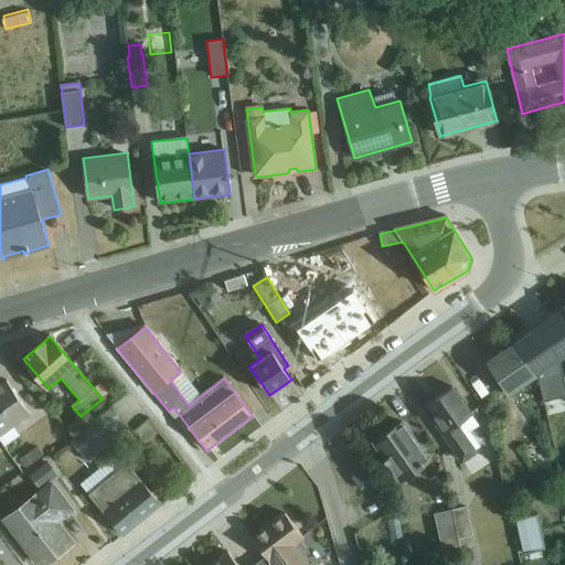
[(329,338),(313,349),(330,371),(345,360),(329,338)]
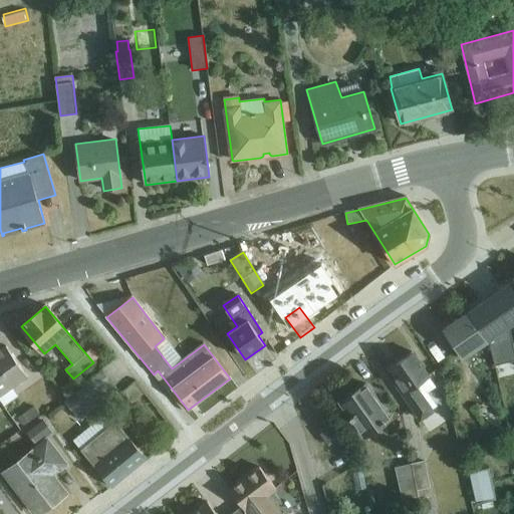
[(464,359),(489,341),(468,311),(443,329),(464,359)]
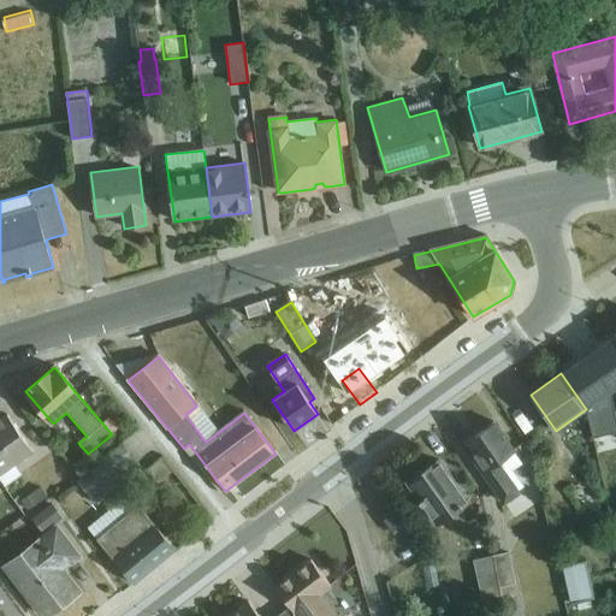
[(0,477),(34,452),(7,415),(0,420),(0,477)]
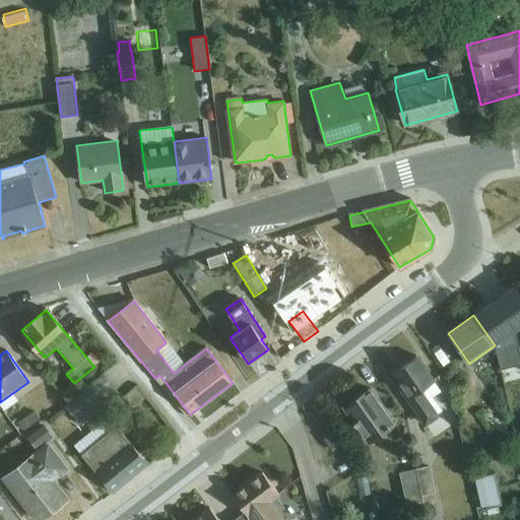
[(397,388),(426,427),(440,416),(438,414),(442,411),(434,398),(441,392),(416,356),(393,373),(401,384),(397,388)]
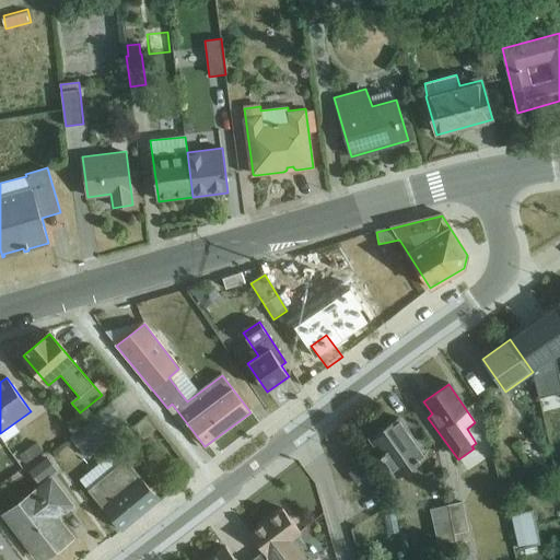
[(70,440),(88,459),(127,424),(109,405),(70,440)]
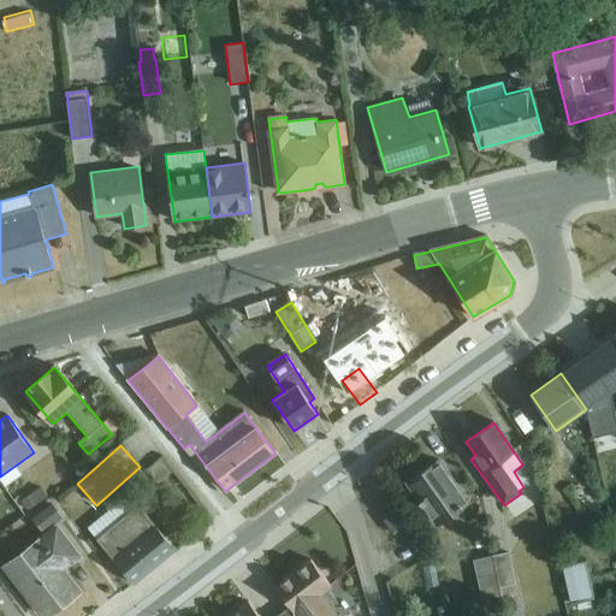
[(173,472),(161,458),(147,469),(158,484),(173,472)]
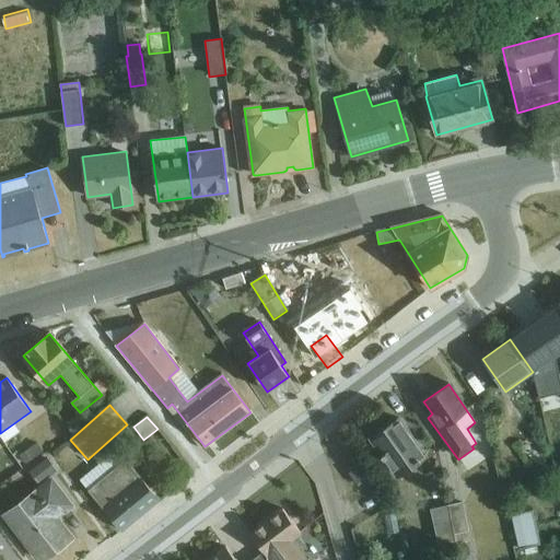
[(400,474),(426,456),(398,419),(373,436),(400,474)]
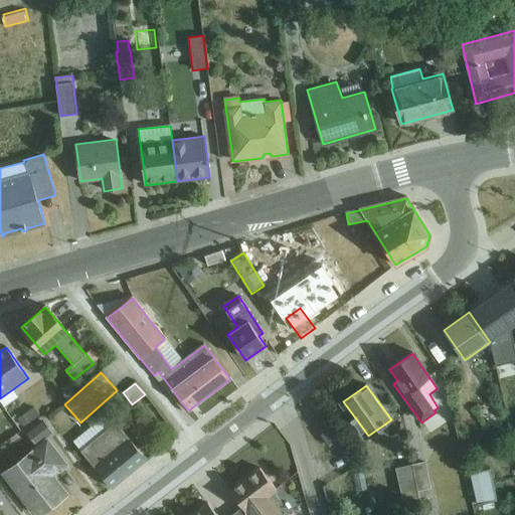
[(34,407),(17,419),(22,426),(40,415),(34,407)]
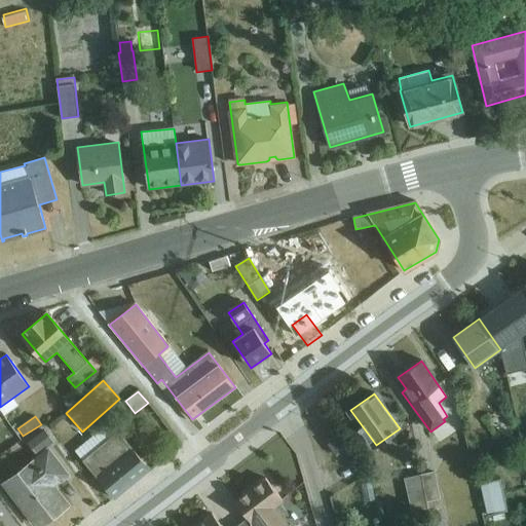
[(115,499),(150,471),(111,421),(75,451),(115,499)]
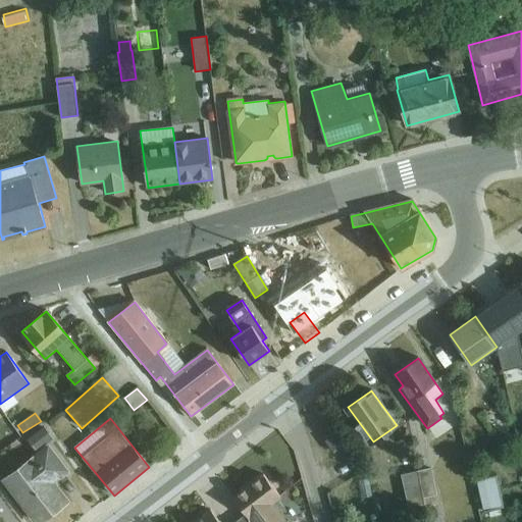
[(44,427),(28,439),(37,452),(53,438),(44,427)]
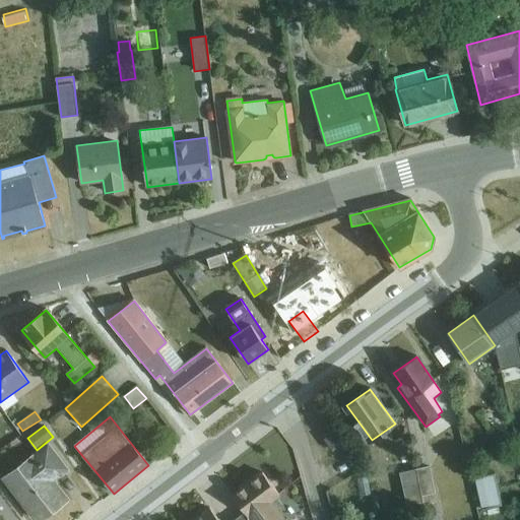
[(336,431),(325,439),(333,450),(344,442),(336,431)]
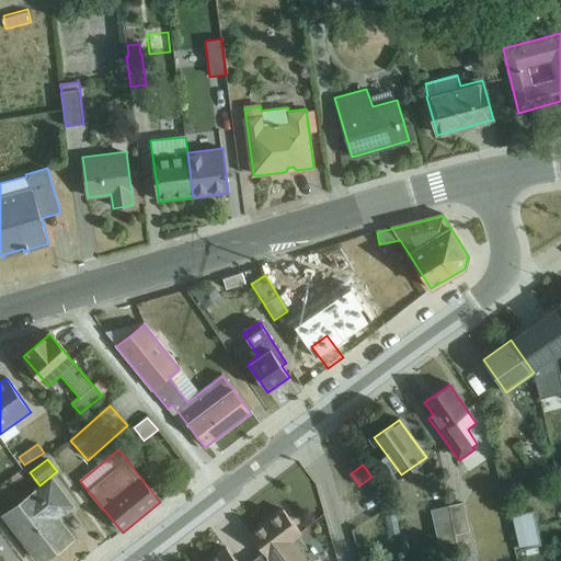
[(76,507),(53,477),(4,514),(39,560),(42,560),(70,539),(57,522),(76,507)]
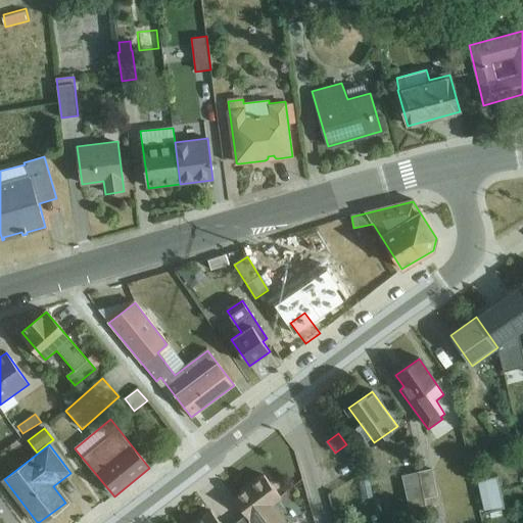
[(429,522),(443,522),(440,507),(439,507),(437,496),(438,495),(432,469),(419,472),(426,506),(429,522)]
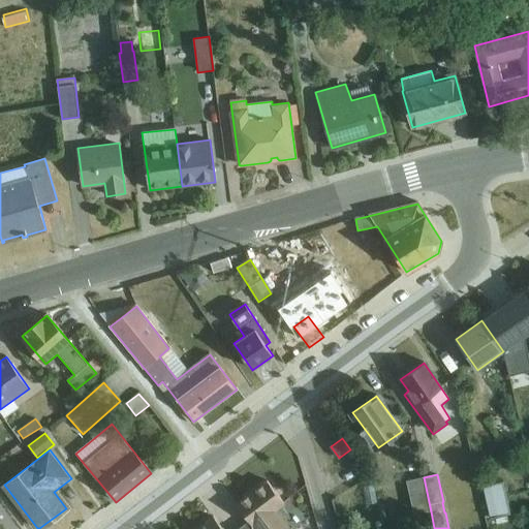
[(413,515),(431,511),(424,477),(406,481),(413,515)]
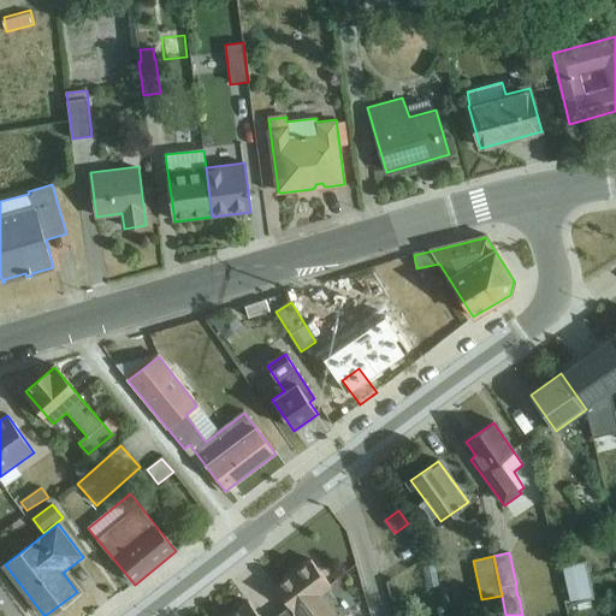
[(279,615),(337,615),(320,594),(331,586),(311,560),(283,581),(286,586),(278,592),(290,608),(279,615)]
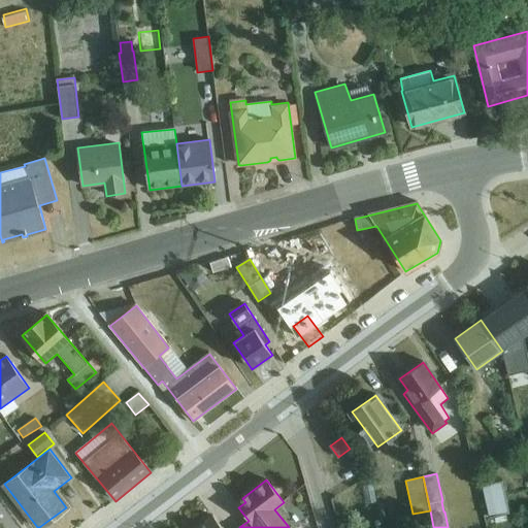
[(480,484),(488,518),(506,514),(499,480),(480,484)]
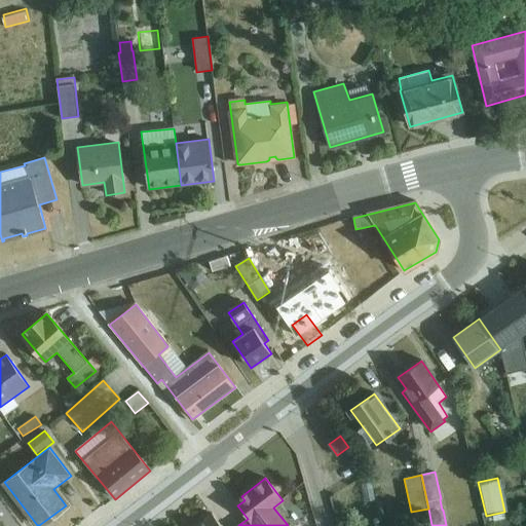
[(525,525),(525,513),(514,517),(515,525),(525,525)]
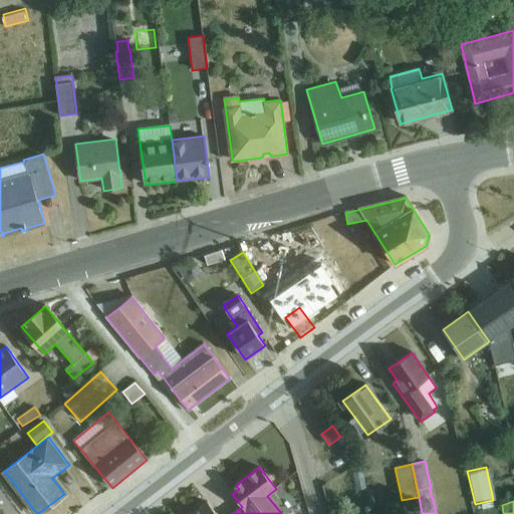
[(233,513),(232,513),(216,513),(207,503),(192,513),(233,513)]
